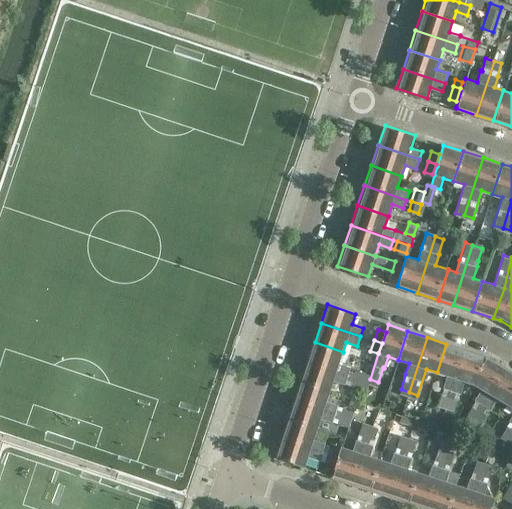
[(315,342),(308,361),(366,380),(369,372),(339,362),(343,352),(315,342)]
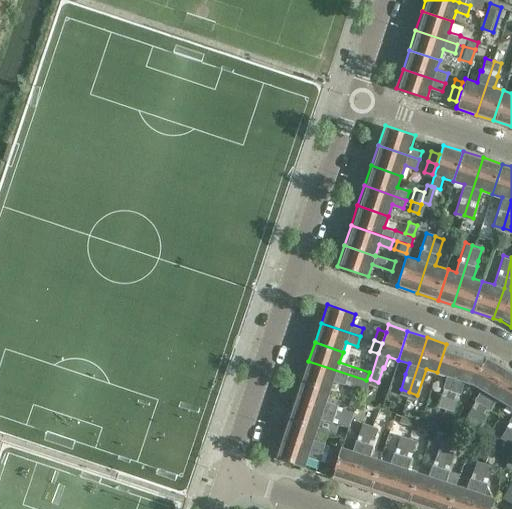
[(446,344),(437,372),(446,375),(443,387),(438,405),(446,407),(447,405),(466,350),(446,344)]
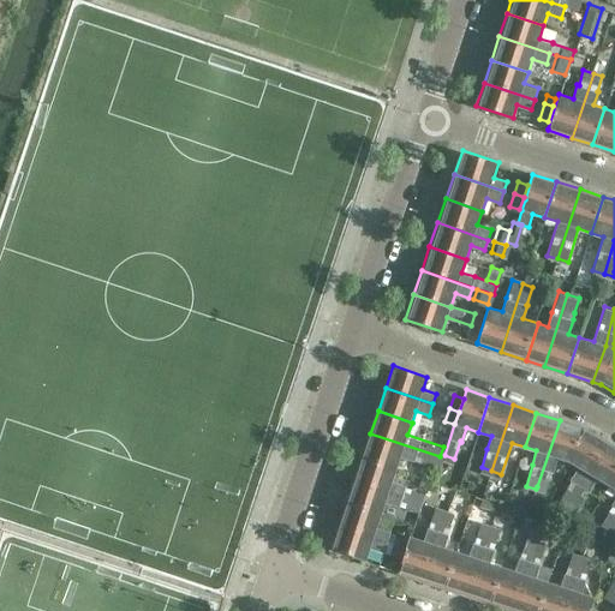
[(560,420),(537,486),(547,489),(553,472),(557,457),(568,461),(583,427),(560,420)]
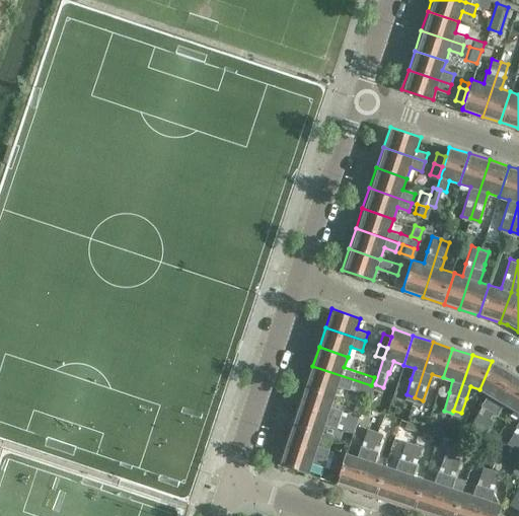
[(492,361),(479,389),(488,394),(471,421),(478,426),(510,372),(492,361)]
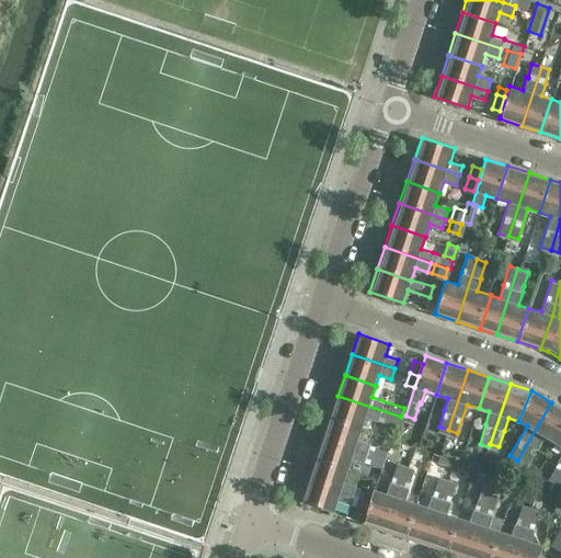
[(338,396),(331,417),(362,428),(365,417),(398,428),(401,418),(401,417),(338,396)]
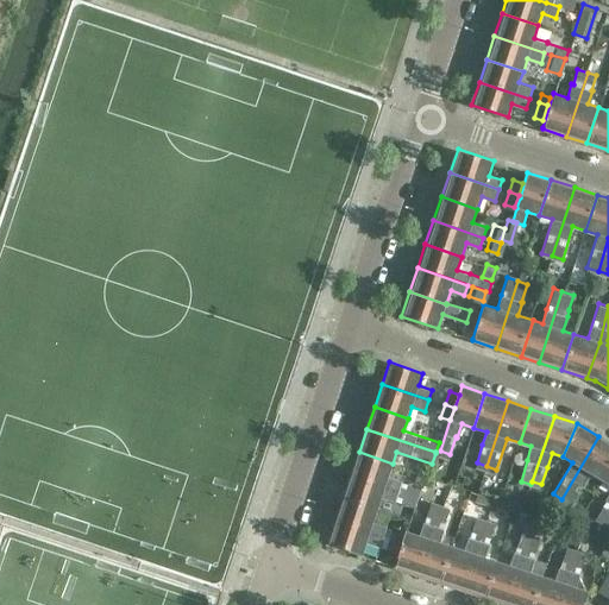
[(608,442),(598,436),(562,499),(572,504),(583,486),(590,473),(601,479),(608,465),(608,442)]
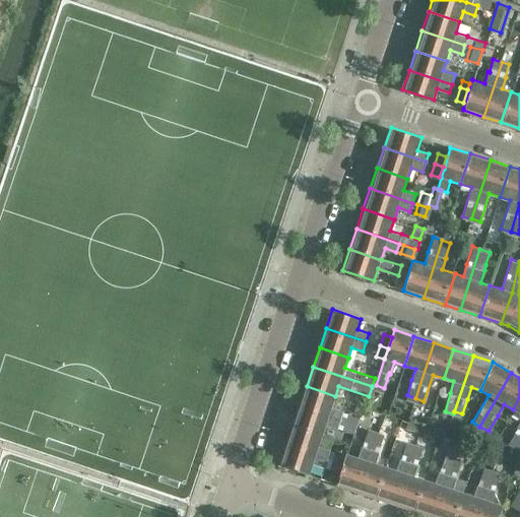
[(307,386),(300,405),(356,425),(360,417),(343,410),(332,406),(335,396),(307,386)]
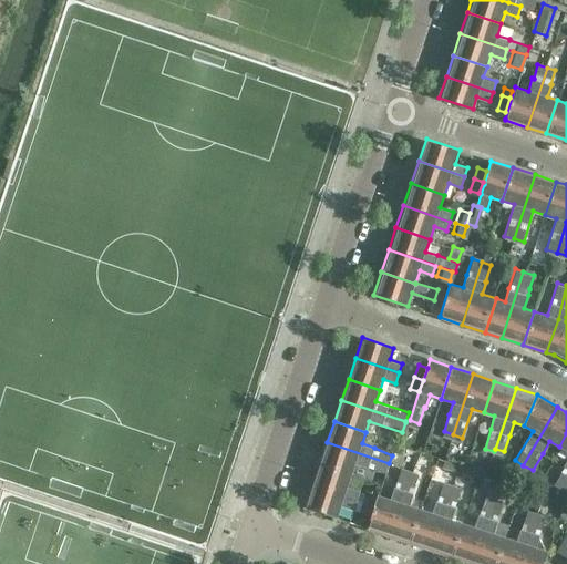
[(566,433),(559,447),(566,451),(566,459),(564,464),(554,483),(562,488),(566,479),(566,433)]
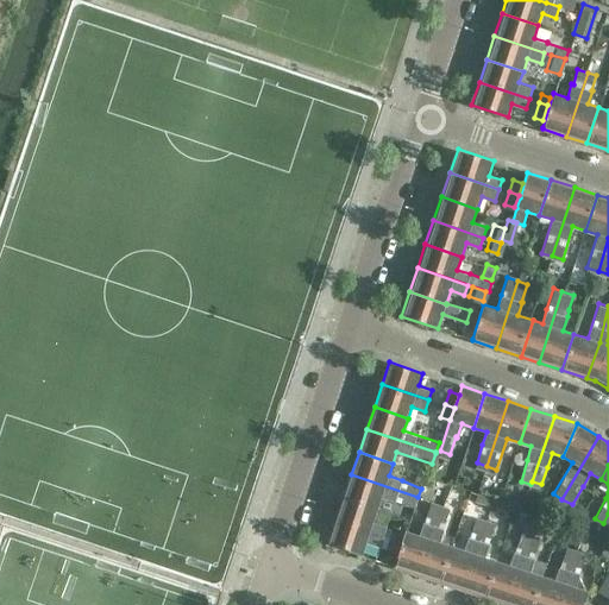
[(351,474),(344,497),(377,509),(382,497),(414,508),(418,497),(351,474)]
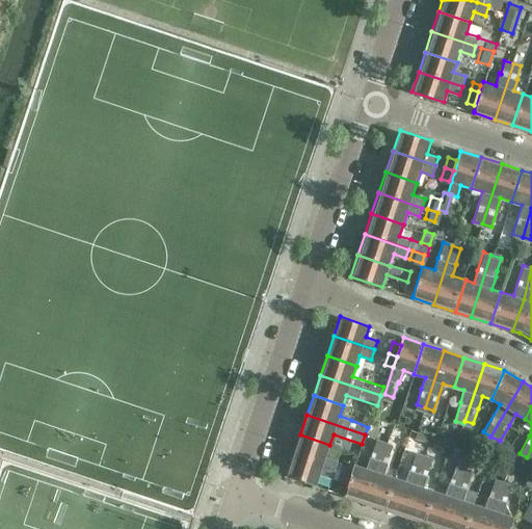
[(428,443),(430,437),(417,431),(415,439),(428,443)]
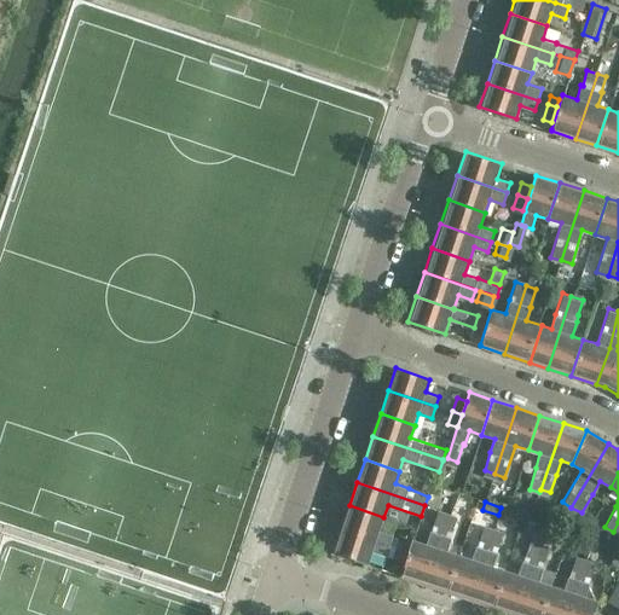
[(350,505),(341,528),(409,550),(412,540),(393,534),(380,529),(383,517),(350,505)]
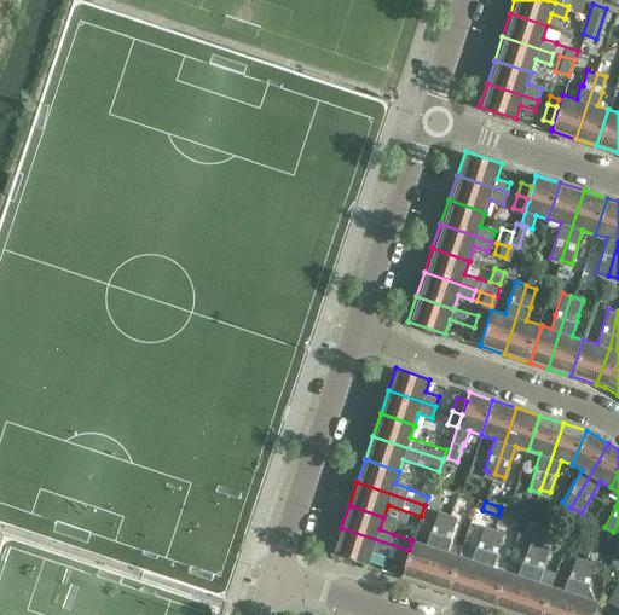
[(406,558),(401,574),(424,581),(440,533),(447,516),(438,512),(432,531),(431,529),(426,544),(412,539),(412,540),(409,550),(406,558)]
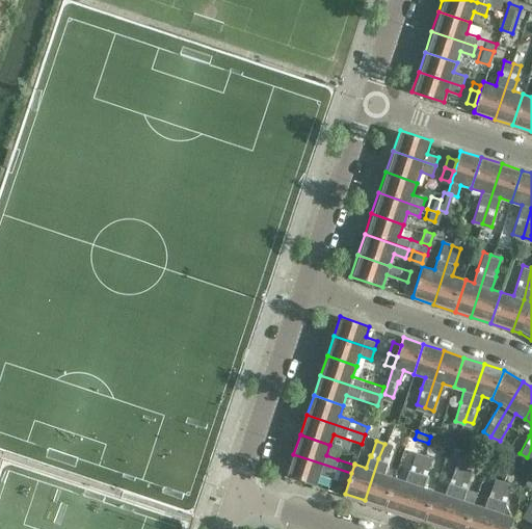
[(378,458),(365,500),(384,507),(395,477),(384,474),(389,461),(387,461),(393,446),(384,444),(378,458)]
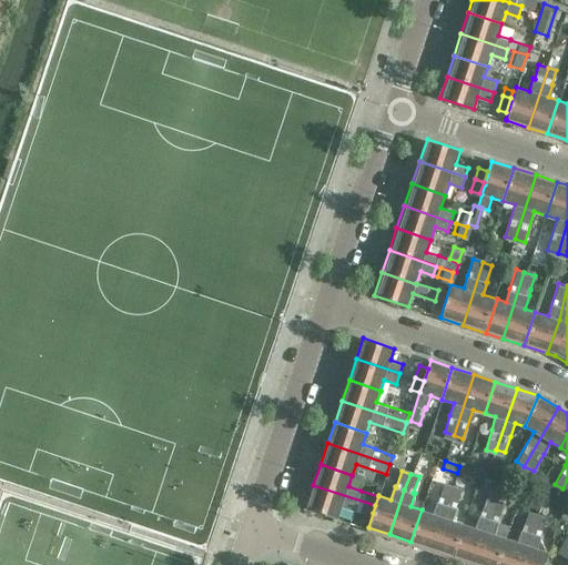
[(422,510),(411,542),(432,548),(453,485),(444,482),(438,501),(437,501),(433,513),(422,510)]
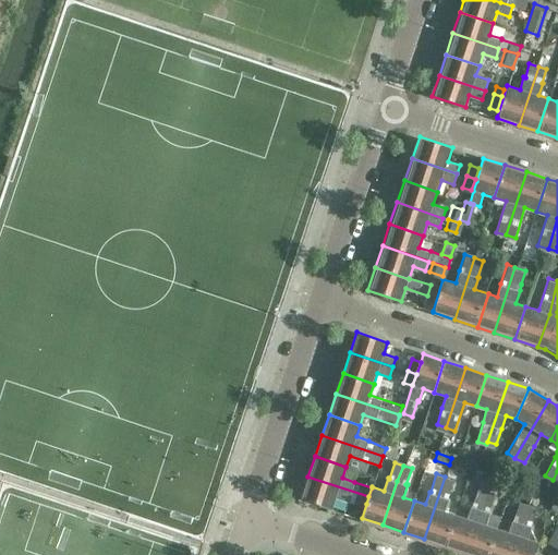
[(368,496),(307,477),(301,497),(332,508),(336,497),(365,506),(368,496)]
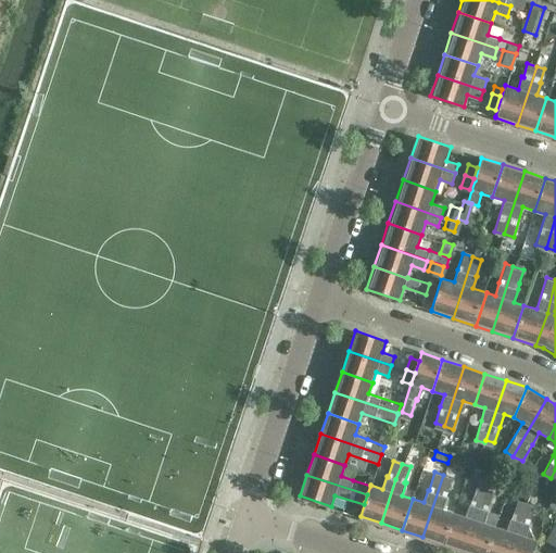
[(443,475),(422,537),(444,543),(454,513),(443,508),(446,497),(445,495),(452,477),(443,475)]
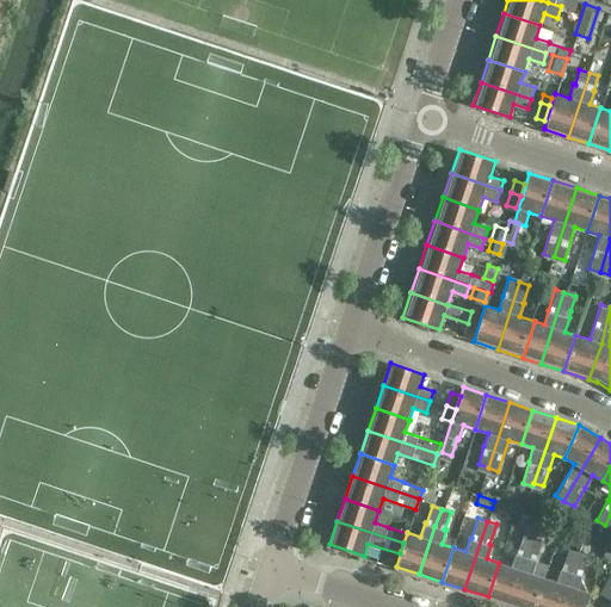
[(499,563),(488,596),(511,605),(526,557),(535,536),(524,531),(516,553),(511,567),(499,563)]
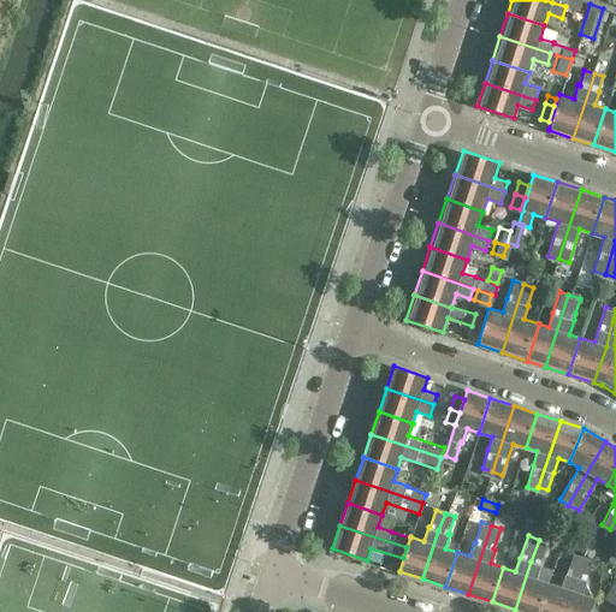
[(531,562),(515,610),(522,611),(539,611),(550,582),(537,578),(540,564),(537,563),(545,542),(539,540),(531,562)]
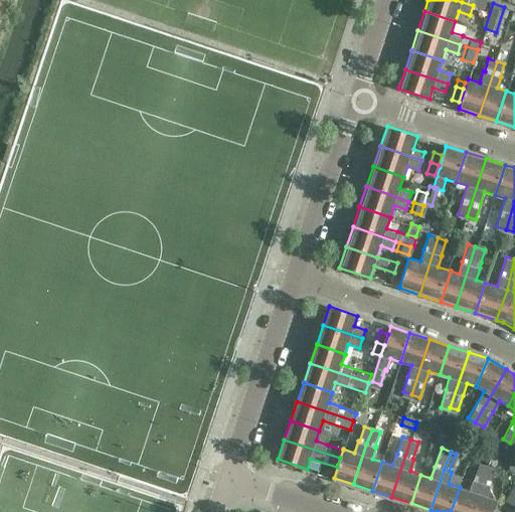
[(460,487),(451,511),(472,511),(483,482),(488,466),(479,463),(474,480),(473,479),(469,491),(460,487)]
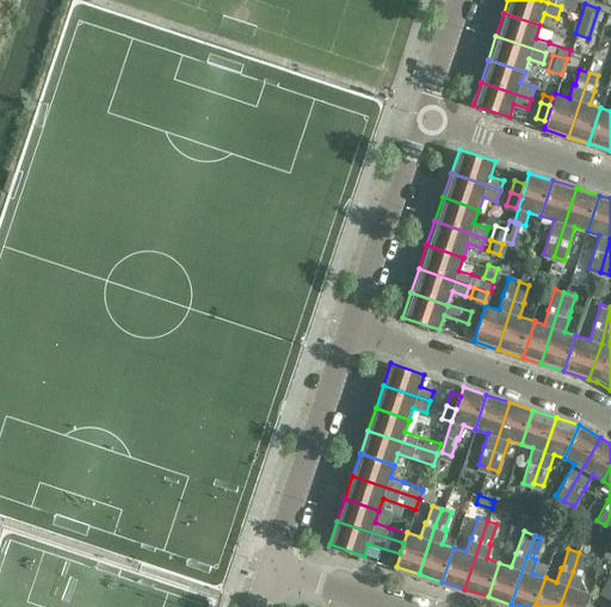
[(573,571),(560,606),(585,606),(586,605),(587,605),(591,593),(578,588),(582,575),(581,575),(587,555),(579,552),(573,571)]
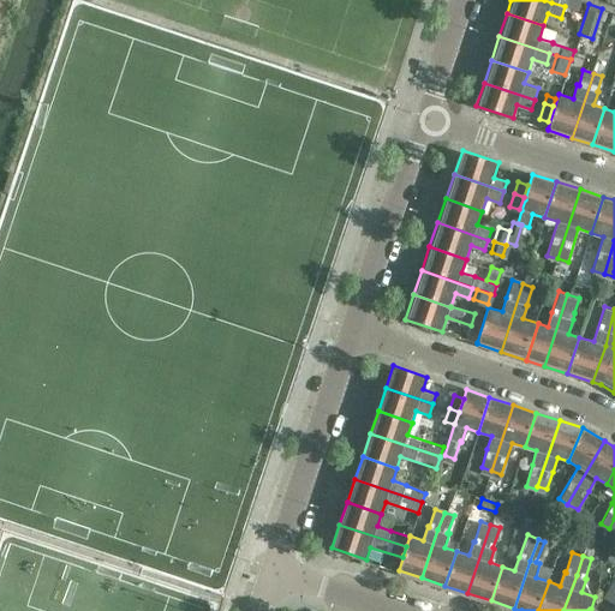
[(614,592),(608,588),(604,597),(614,603),(614,592)]
